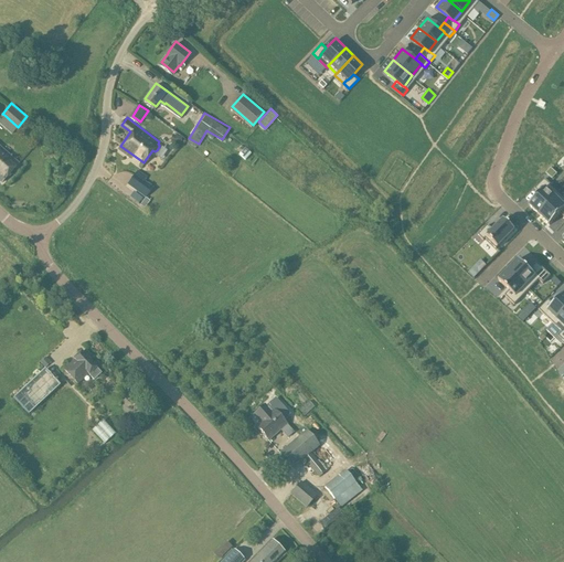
[(20,161),(0,142),(0,176),(3,179),(20,161)]
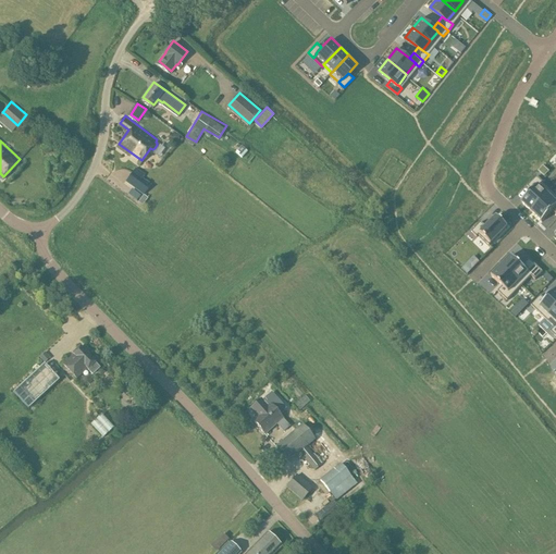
[(551,169),(544,162),(539,168),(545,174),(551,169)]
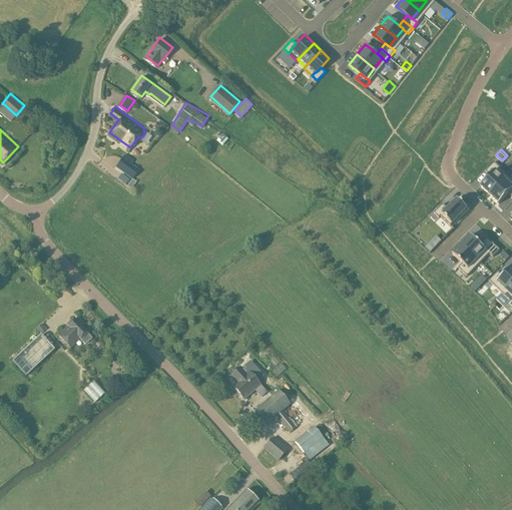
[(125,151),(115,164),(132,176),(139,166),(131,160),(133,157),(125,151)]
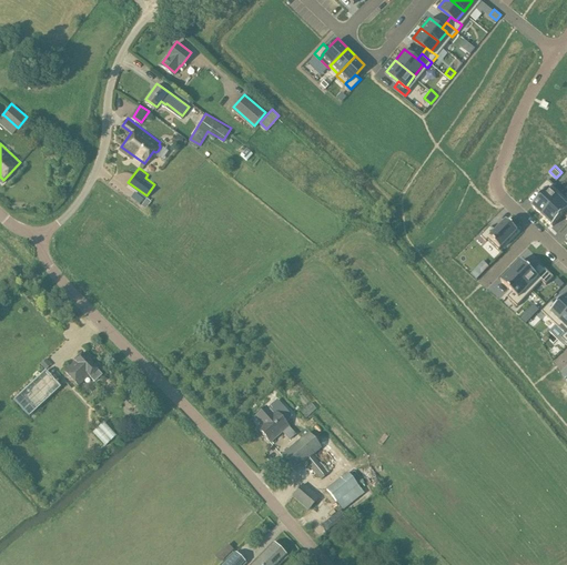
[(548,178),(538,188),(544,192),(549,185),(550,187),(554,183),(548,178)]
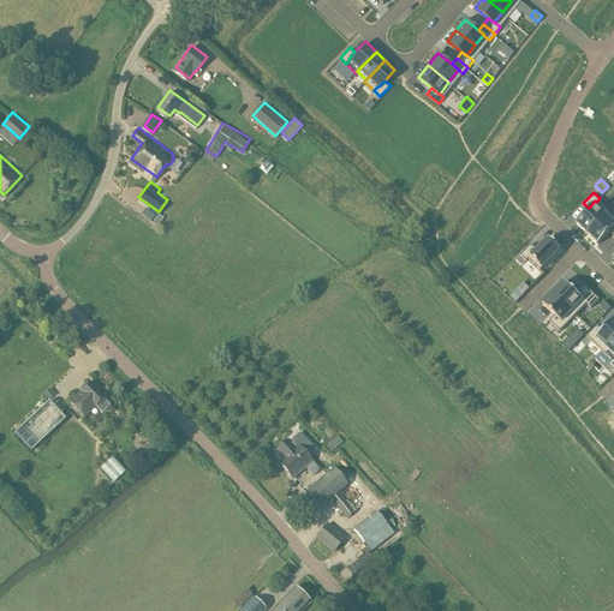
[(589,208),(577,220),(588,231),(607,213),(596,202),(595,201),(589,208)]
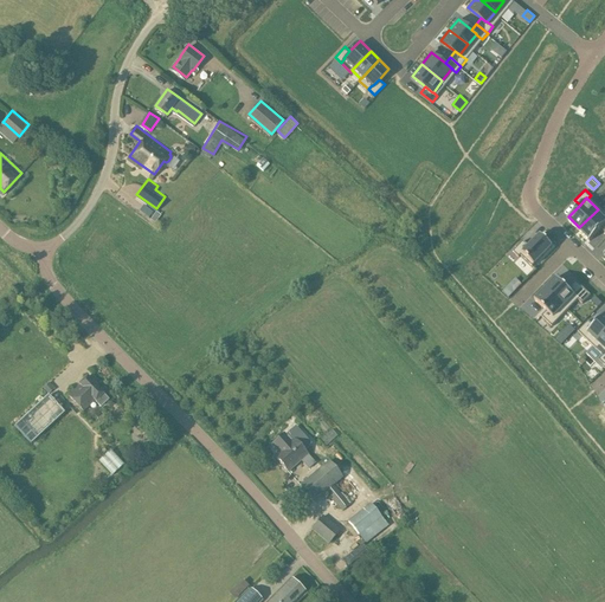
[(604,215),(598,209),(579,227),(591,239),(603,226),(604,224),(604,215)]
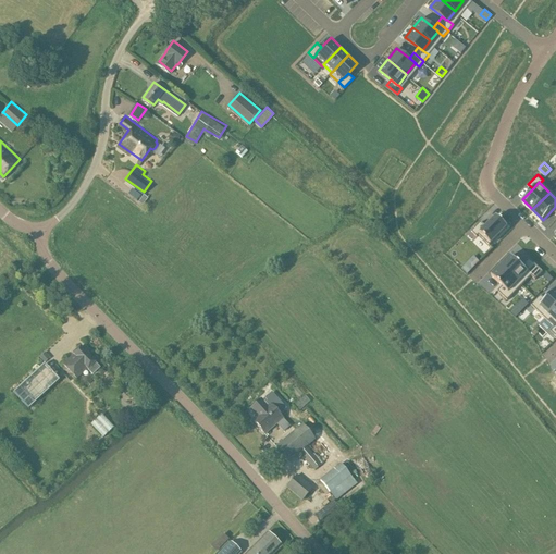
[(486,224),(481,231),(492,242),(508,224),(497,213),(486,224)]
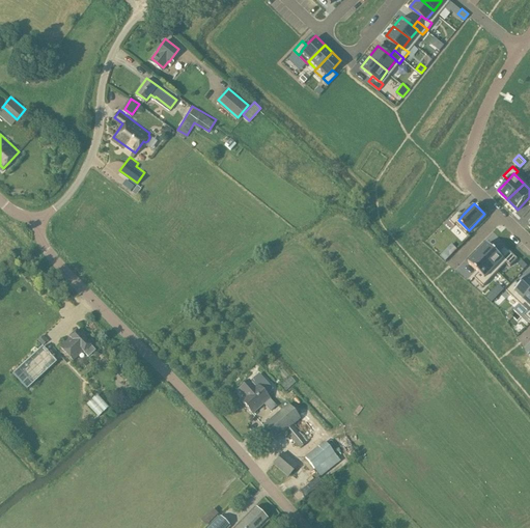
[(459,210),(450,219),(455,224),(458,220),(464,214),(459,210)]
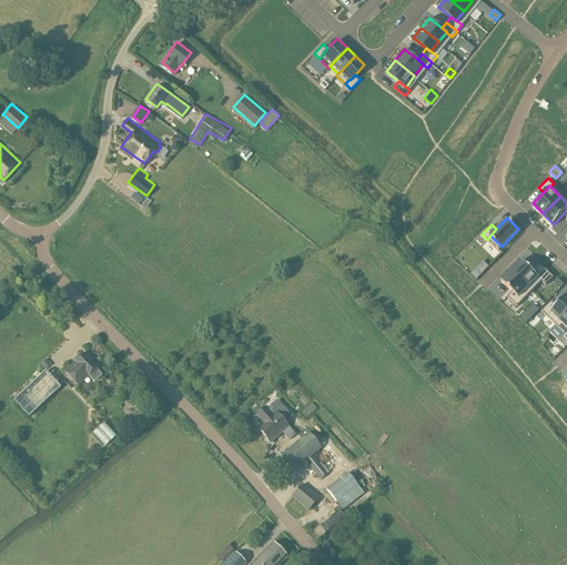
[(523,258),(513,269),(529,285),(539,275),(534,269),(523,258)]
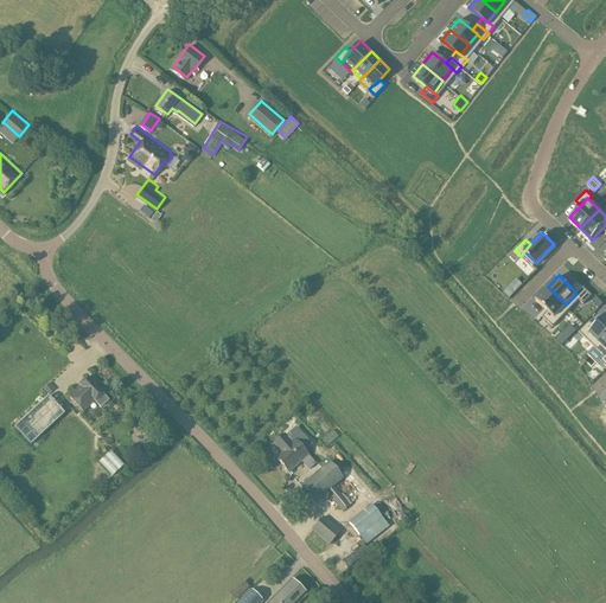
[(575,282),(571,287),(576,294),(580,297),(586,292),(575,282)]
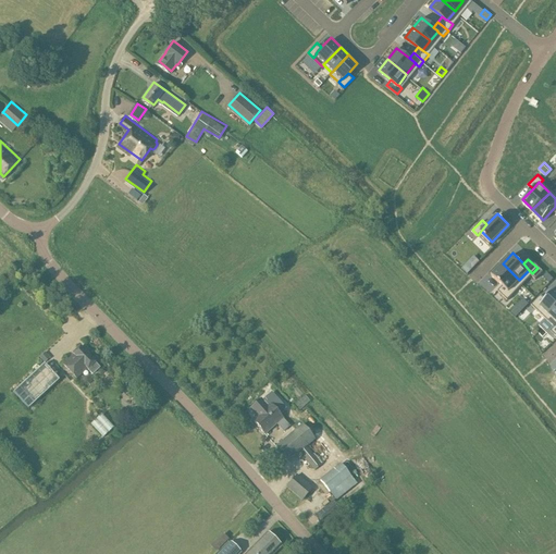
[(473,267),(467,260),(462,266),(469,272),(473,267)]
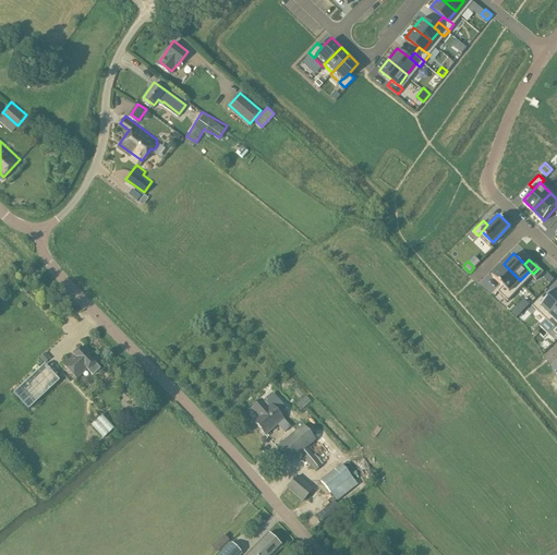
[(504,264),(493,274),(505,285),(510,290),(511,290),(520,280),(504,264)]
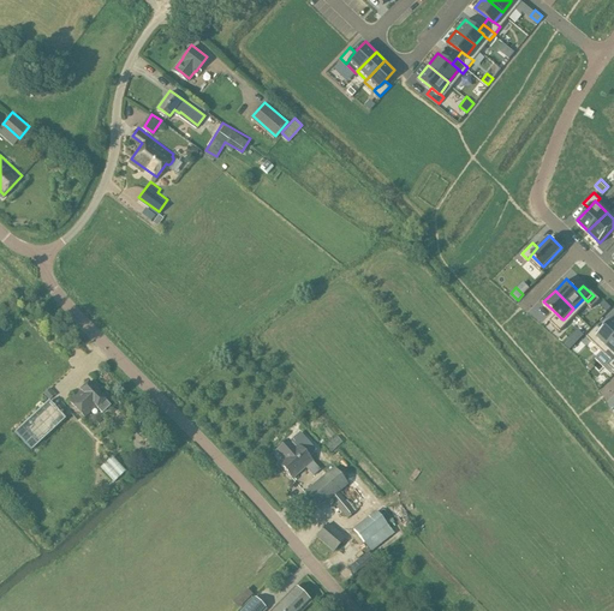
[(601,303),(608,310),(613,305),(606,298),(601,303)]
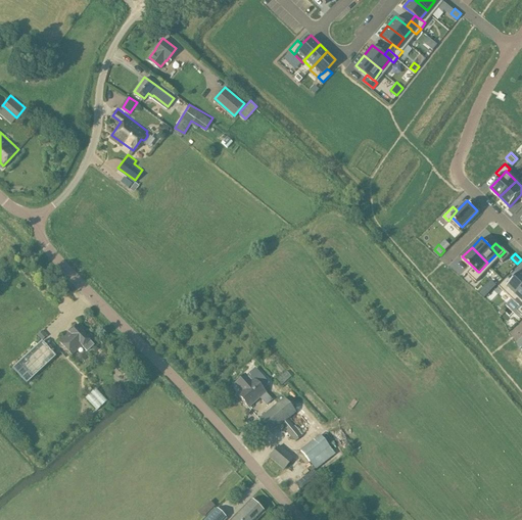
[(473,267),(468,271),(477,280),(482,275),(479,272),(478,272),(473,267)]
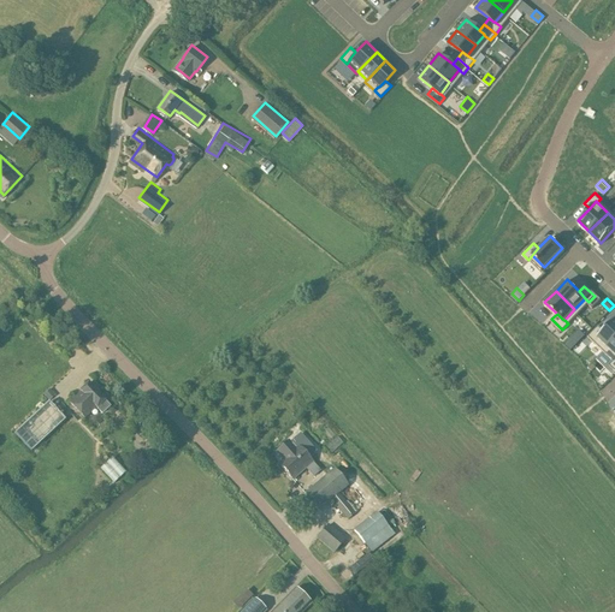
[(602,332),(596,338),(597,339),(607,348),(614,338),(614,319),(602,332)]
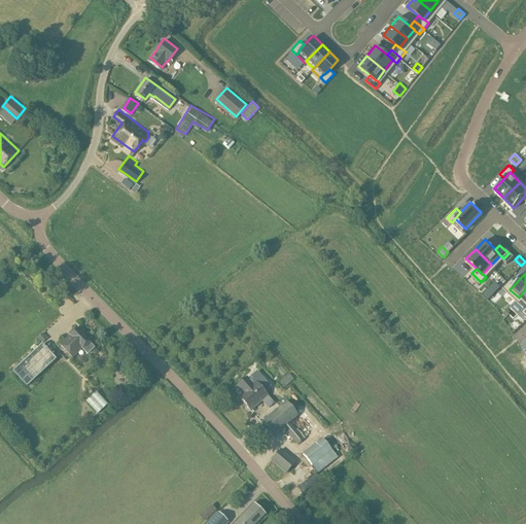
[(511,279),(501,288),(506,293),(511,290),(510,289),(515,284),(511,279)]
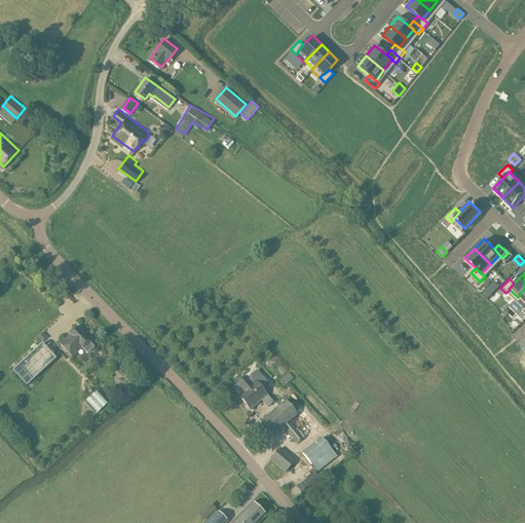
[(488,298),(494,292),(489,287),(483,293),(488,298)]
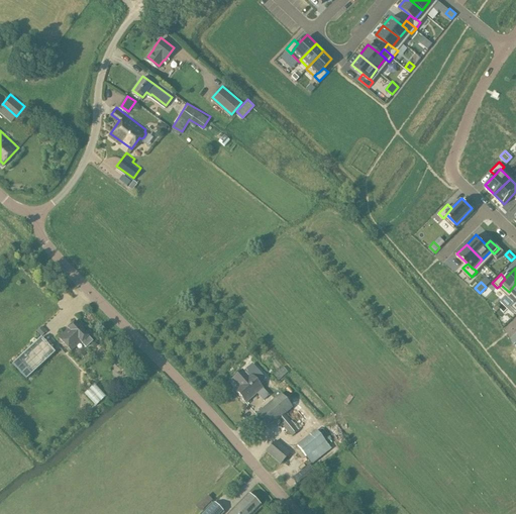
[(60,335),(73,347),(82,339),(87,344),(93,338),(89,333),(76,319),(69,325),(70,326),(60,335)]
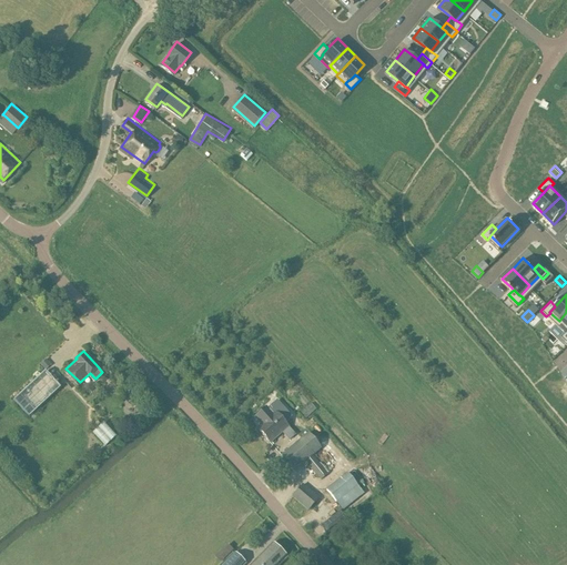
[(14,397),(30,413),(61,384),(47,367),(30,383),(14,397)]
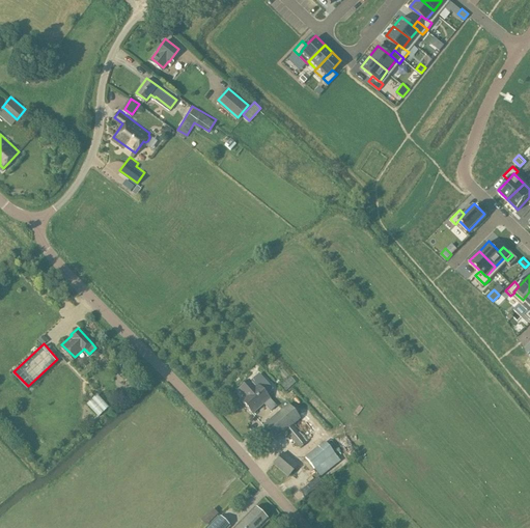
[(240,387),(246,394),(242,397),(253,411),(271,396),(258,383),(256,385),(250,378),(240,387)]
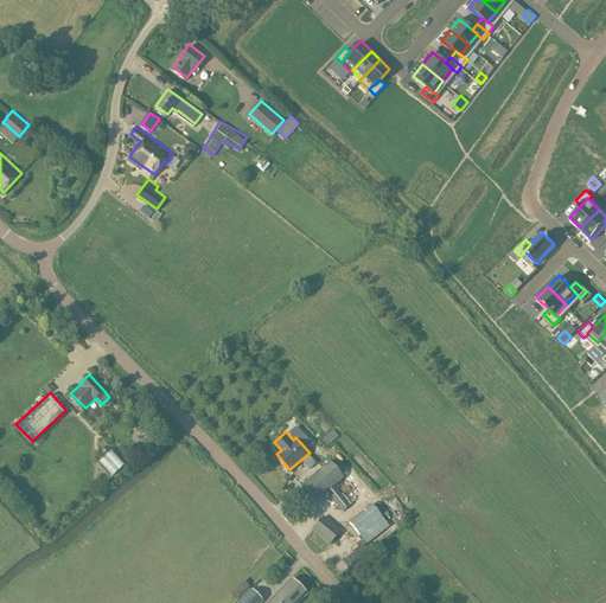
[(110,448),(100,459),(113,473),(125,462),(110,448)]
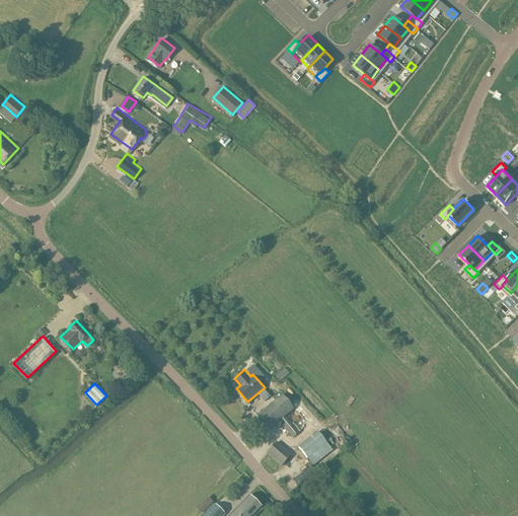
[(283,392),(259,414),(270,427),(281,418),(295,435),(301,430),(286,413),(294,406),(283,392)]
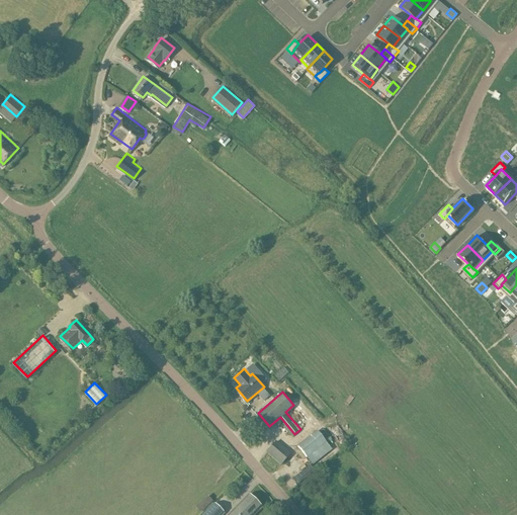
[(327,440),(318,427),(298,443),(309,455),(327,440)]
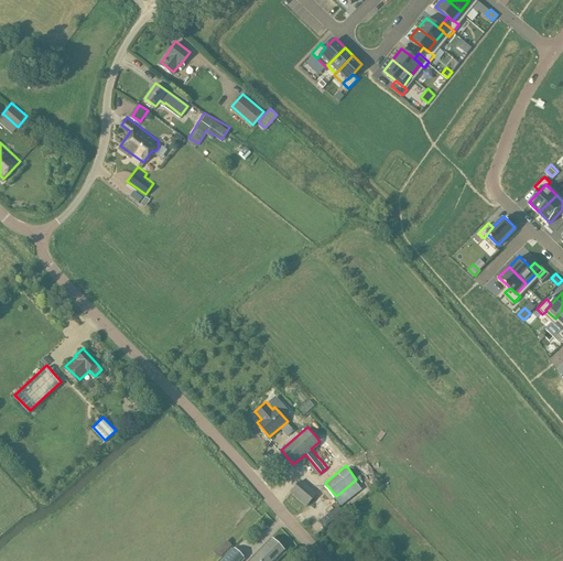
[(302,477),(292,489),(307,504),(318,491),(302,477)]
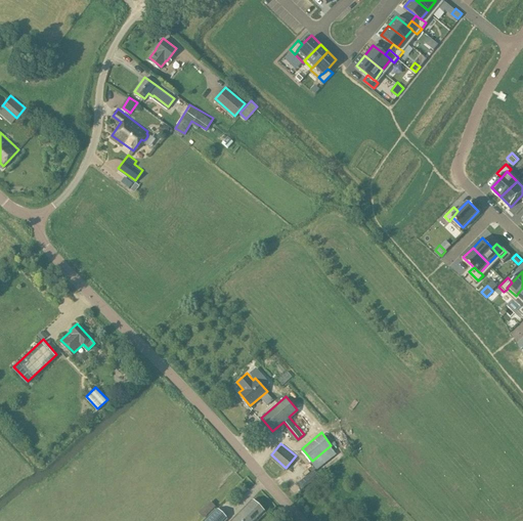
[(230,520),(255,520),(266,511),(253,498),(230,520)]
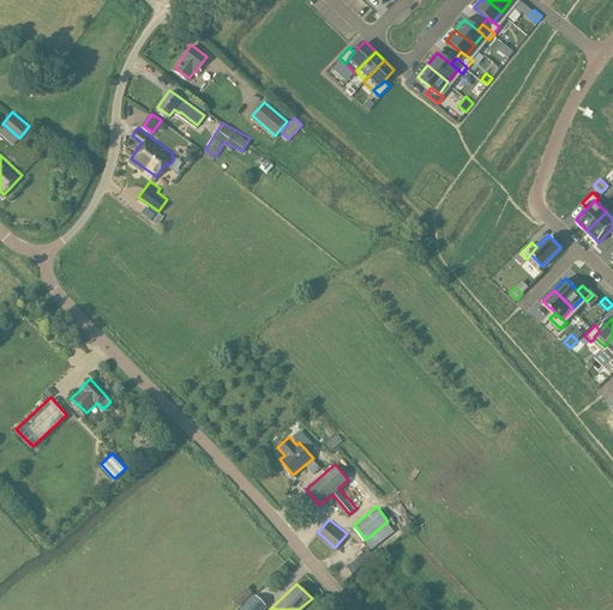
[(254,592),(236,609),(262,609),(266,605),(254,592)]
